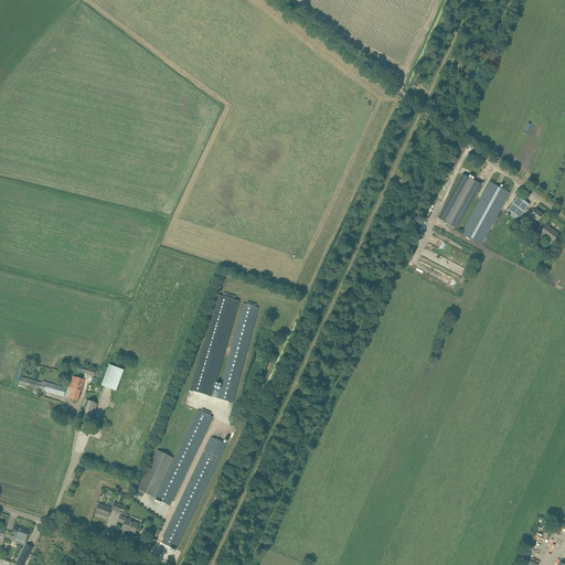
[(438,217),(457,228),(481,184),(462,174),(438,217)]
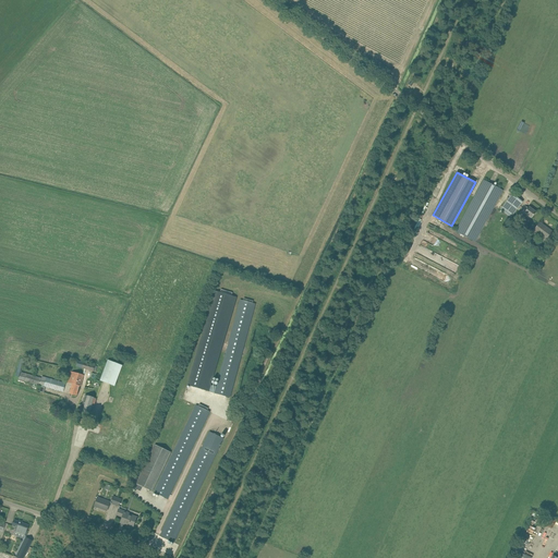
[(456,231),(475,242),(502,191),(484,180),(456,231)]
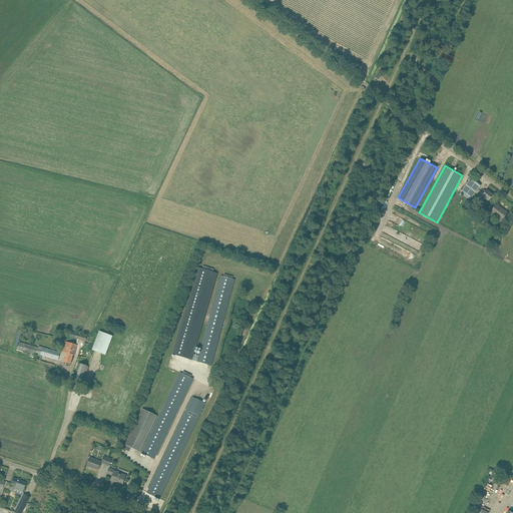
[(460,192),(470,200),(480,185),(471,178),(468,182),(460,192)]
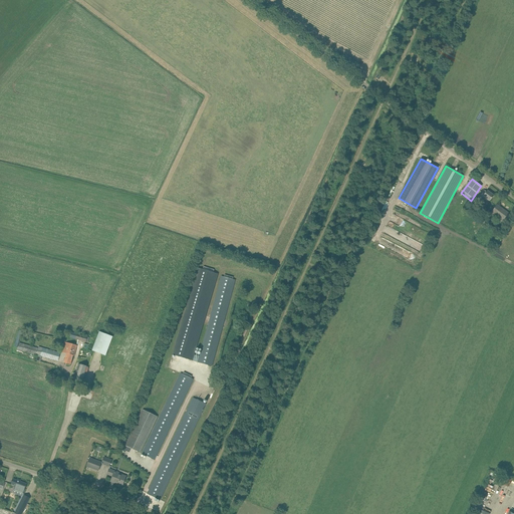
[(487,191),(486,192),(484,190),(478,197),(484,201),(486,199),(489,201),(494,196),(487,191)]
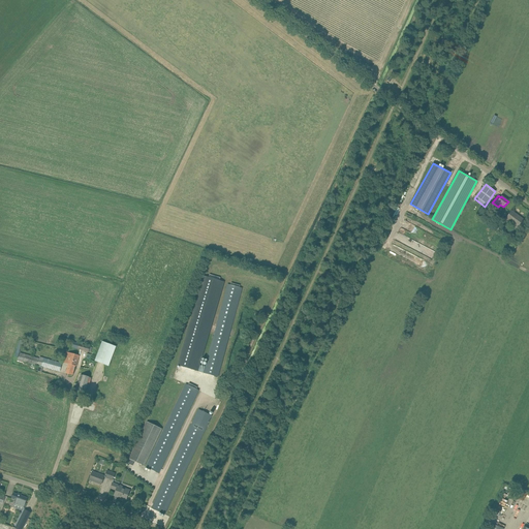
[(523,220),(511,211),(506,218),(518,227),(523,220)]
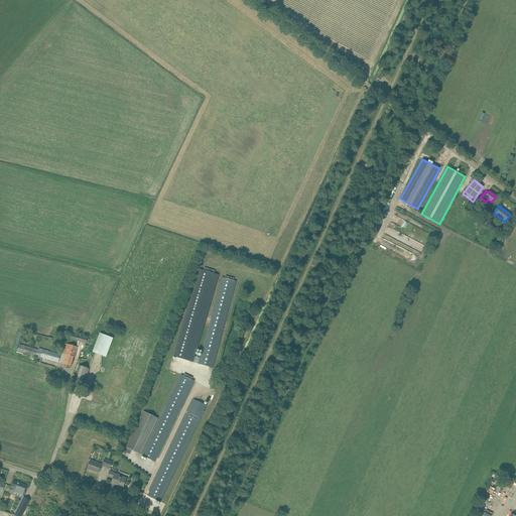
[(199,269),(173,356),(174,357),(199,364),(201,357),(196,356),(210,307),(219,276),(219,275),(214,273),(215,271),(215,270),(210,269),(205,268),(204,270),(199,269)]
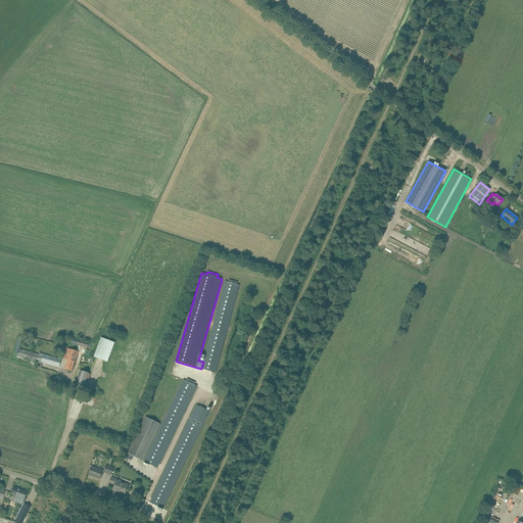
[(204,357),(203,362),(201,369),(216,372),(227,331),(229,331),(230,327),(228,327),(239,285),(237,284),(237,282),(229,280),(228,282),(225,281),(214,323),(211,322),(209,326),(212,327),(212,328),(204,357)]
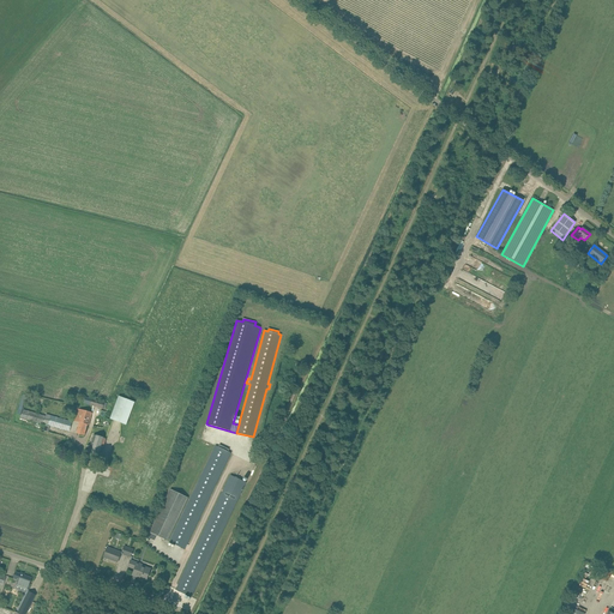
[(110,419),(126,425),(134,402),(119,396),(110,419)]
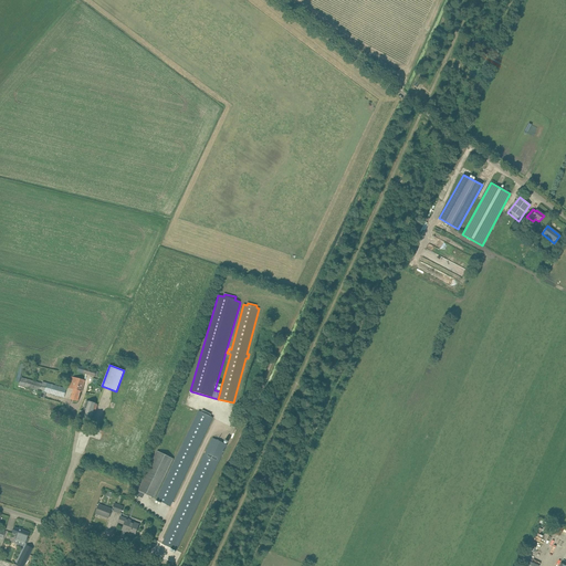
[(96,370),(79,366),(77,371),(94,377),(96,370)]
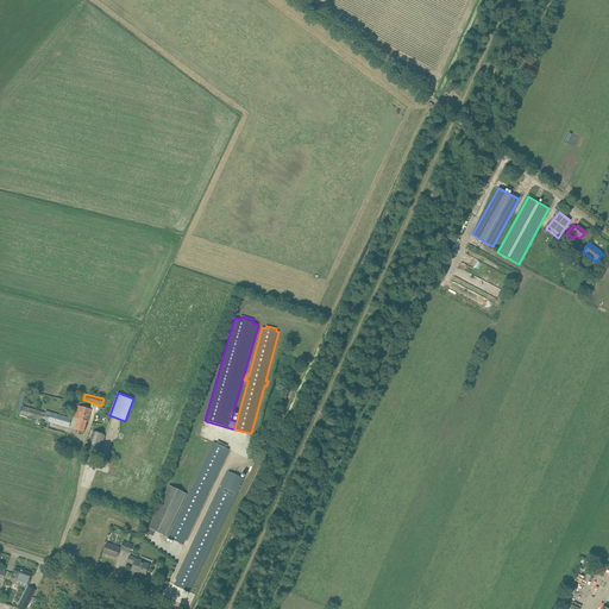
[(90,409),(76,405),(73,418),(79,419),(76,429),(83,432),(86,421),(88,421),(90,409)]
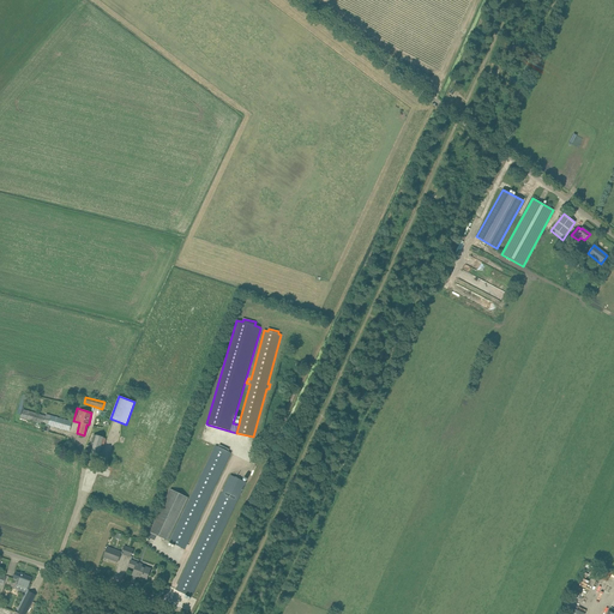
[(20,417),(44,425),(43,431),(48,432),(49,426),(68,431),(72,421),(46,415),(46,416),(23,409),(20,417)]
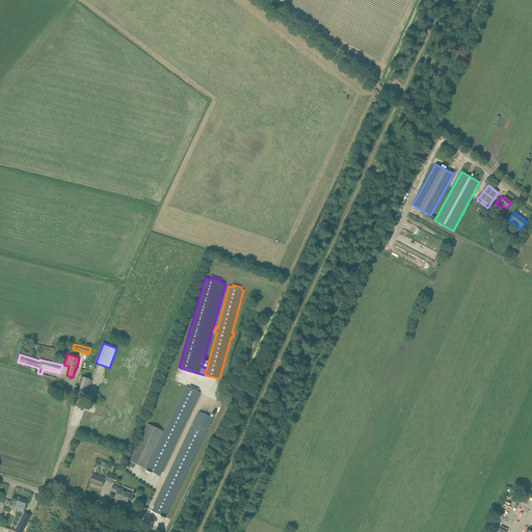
[(81,377),(76,395),(86,398),(91,380),(81,377)]
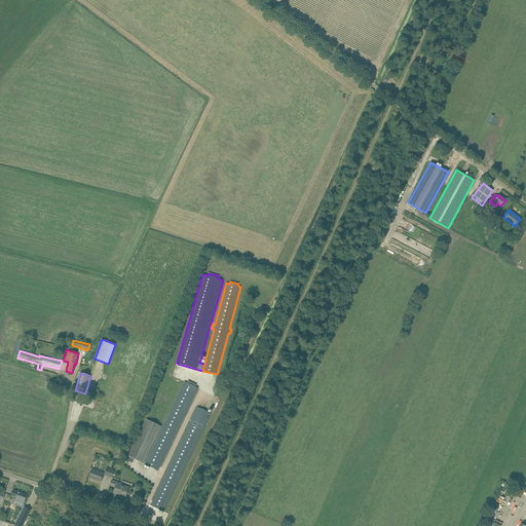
[(185,382),(145,464),(158,471),(197,388),(185,382)]
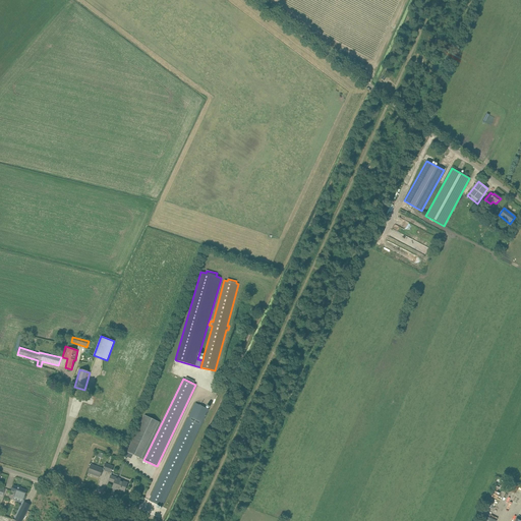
[(209,409),(195,403),(149,501),(162,507),(209,409)]
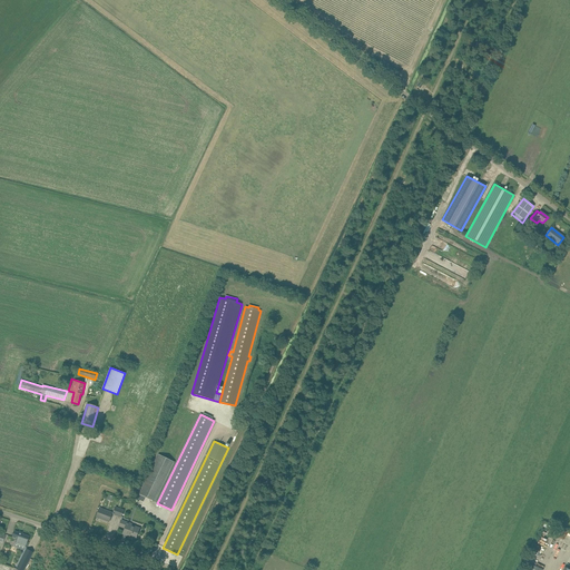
[(138,493),(156,502),(175,462),(158,453),(138,493)]
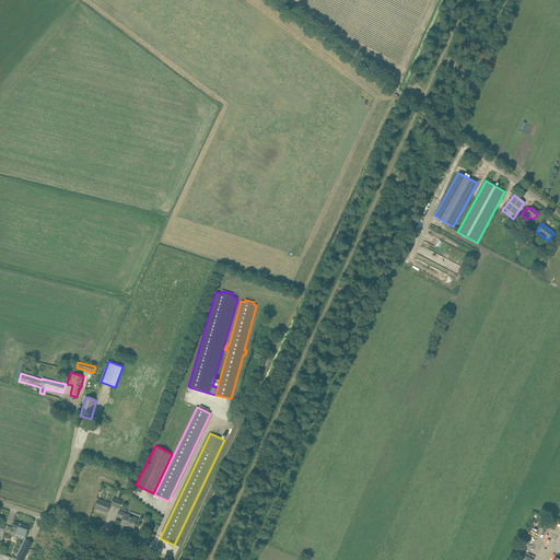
[(121,501),(114,498),(111,504),(119,508),(121,501)]
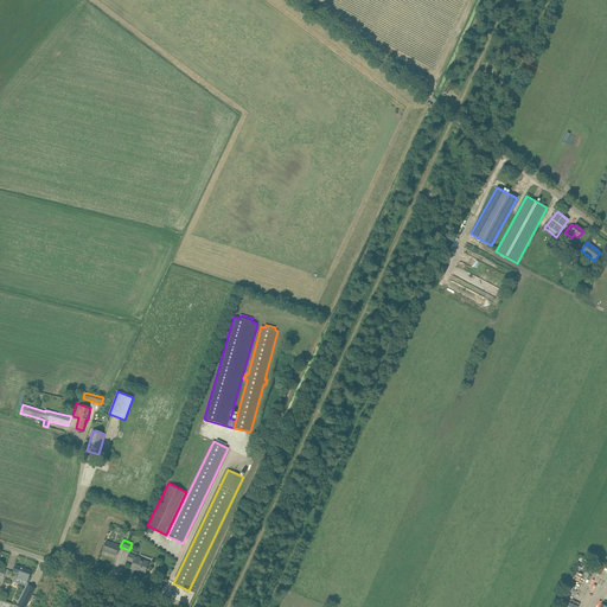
[(119,547),(106,542),(102,550),(116,555),(119,547)]
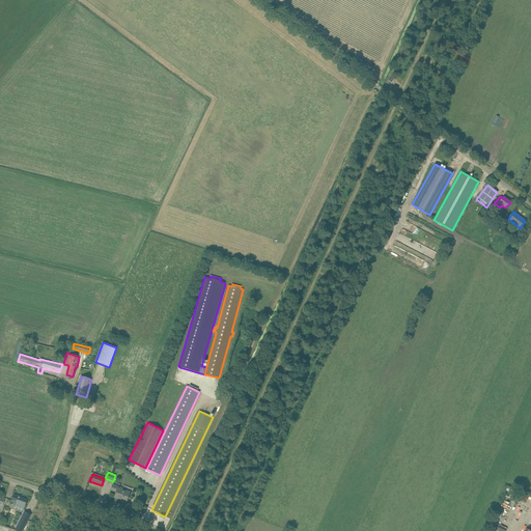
[(122,488),(113,484),(111,490),(117,492),(114,497),(115,498),(115,497),(118,498),(117,498),(127,502),(130,493),(121,490),(122,488)]
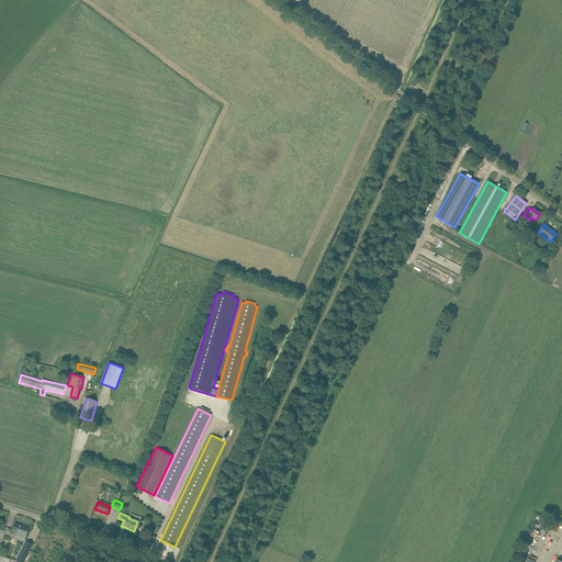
[(538,539),(542,525),(537,523),(531,537),(538,539)]
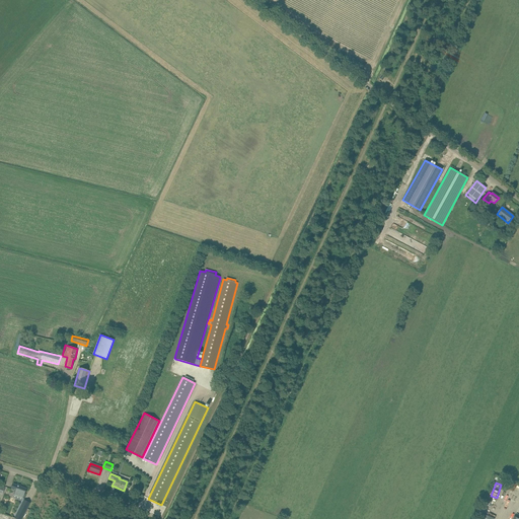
[(15,491),(14,495),(23,498),(27,489),(20,487),(20,486),(17,484),(17,485),(13,484),(11,489),(15,491)]
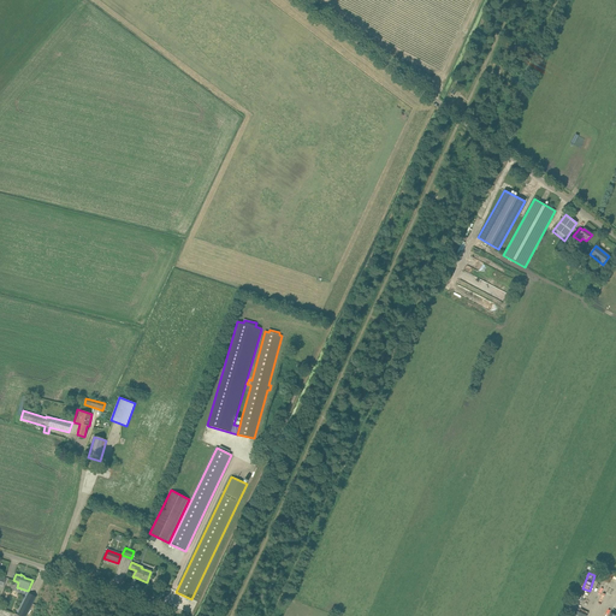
[(19,615),(25,615),(33,604),(25,600),(18,615),(19,615)]
